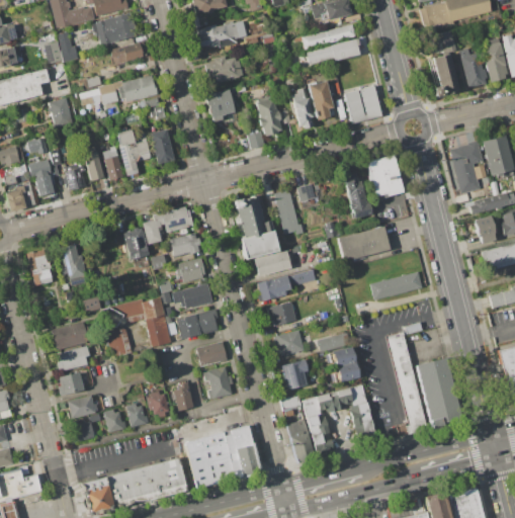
[(66,0),(67,1),(70,1),(71,6),(68,7),(69,10),(84,6),(84,8),(92,6),(94,18),(57,27),(50,0),(66,0)]
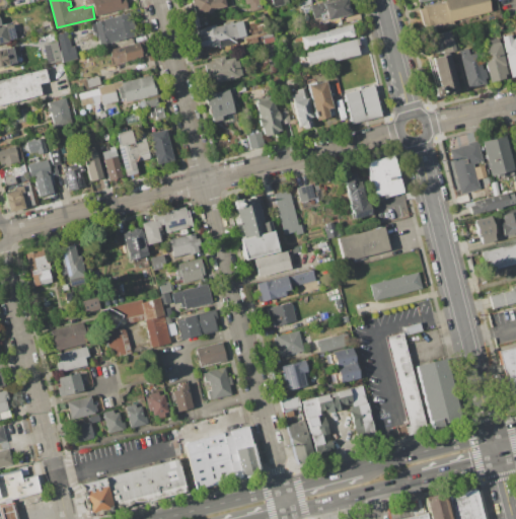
[(126,0),(128,7),(96,15),(93,3),(86,4),(85,0),(126,0)]
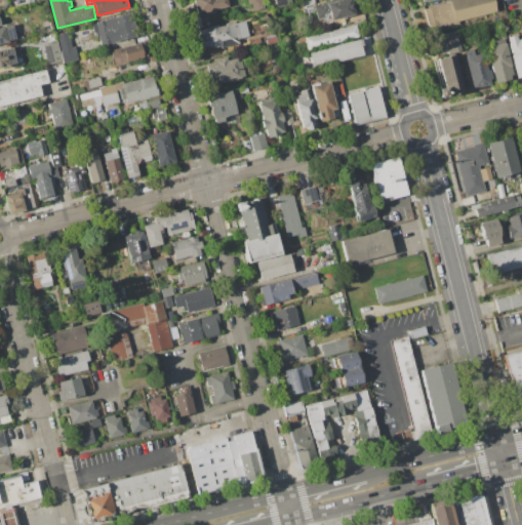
[(228,0),(230,6),(215,9),(216,11),(209,13),(208,11),(199,13),(195,0),(228,0)]
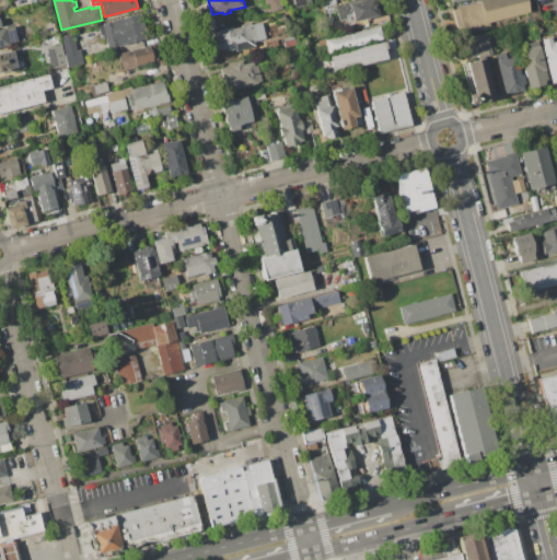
[(281,0),(285,9),(271,12),(270,8),(271,8),(270,3),(267,4),(266,0),(281,0)]
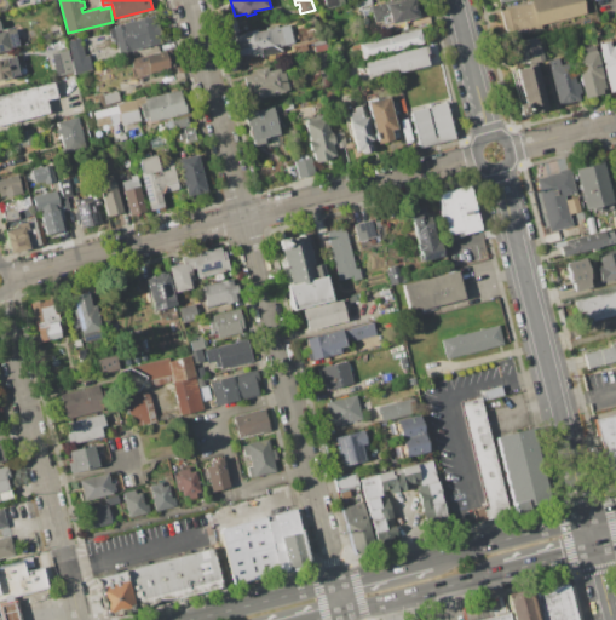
[(391,0),(414,0),(419,16),(391,23),(391,21),(385,23),(384,19),(375,22),(372,6),(391,0)]
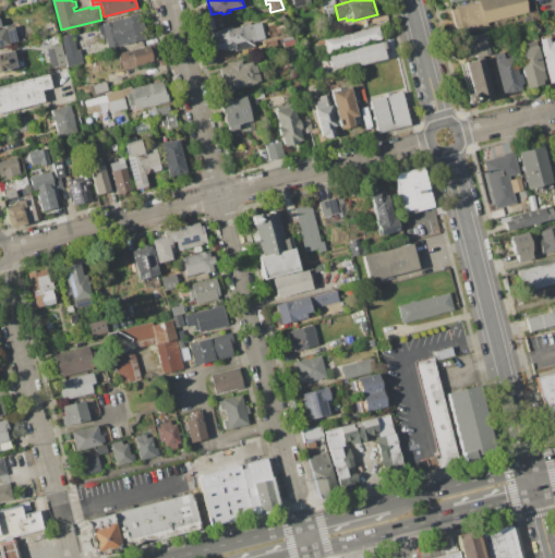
[(479,0),(526,0),(529,11),(489,22),(490,25),(478,28),(475,24),(457,28),(453,9),(480,2),(479,0)]
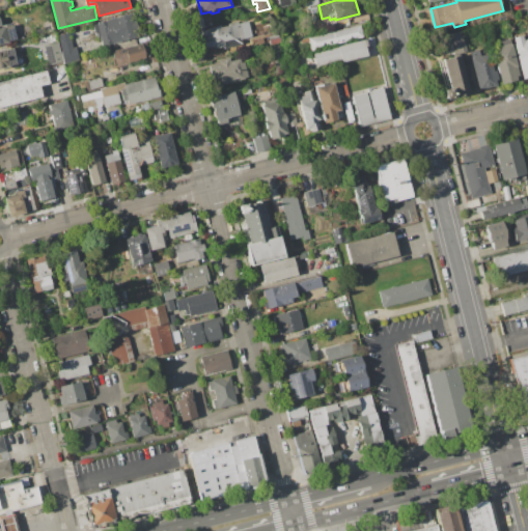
[(0,14),(3,27),(15,24),(18,38),(9,40),(9,43),(0,45),(0,14)]
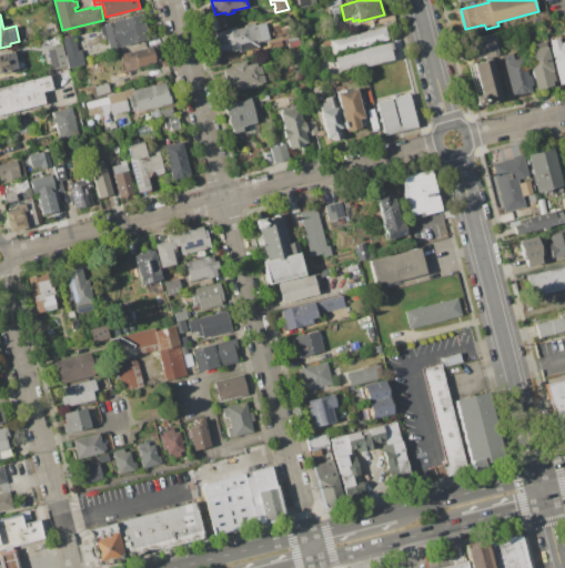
[(114,22),(114,21),(142,14),(144,22),(148,22),(149,30),(147,31),(149,39),(111,49),(109,40),(107,40),(106,34),(103,36),(101,26),(114,22)]
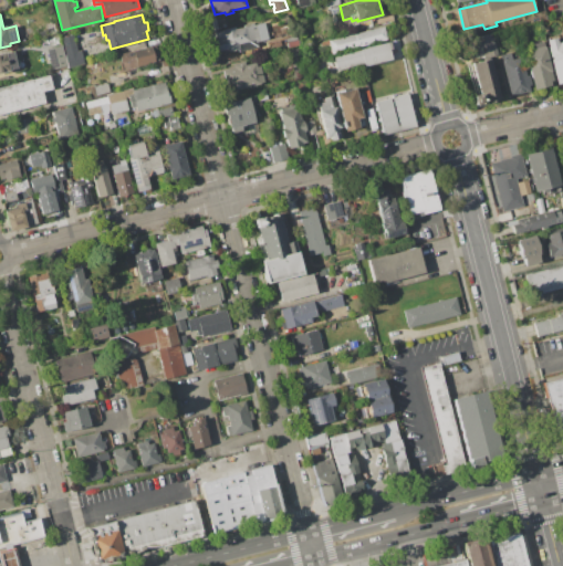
[(236,27),(236,29),(258,24),(259,28),(260,27),(263,40),(257,41),(256,40),(240,43),(241,49),(235,50),(229,51),(229,49),(220,51),(216,31),(236,27)]
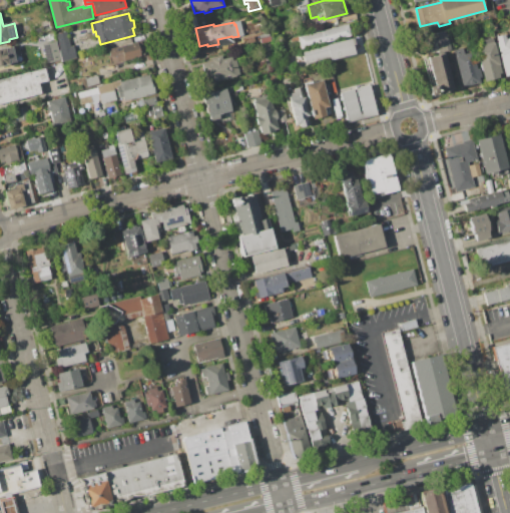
[(349,24),(352,35),(302,48),(299,36),(349,24)]
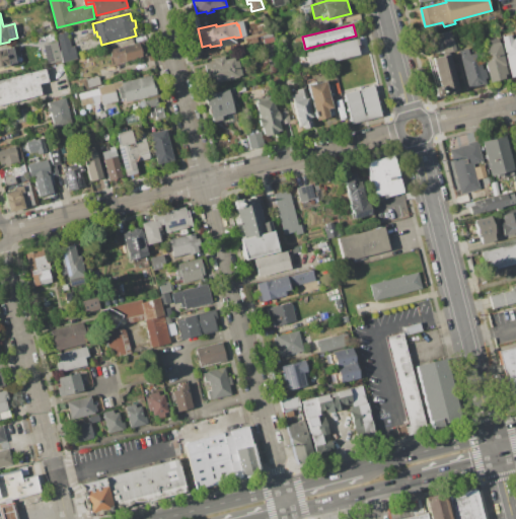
[(441,86),(434,58),(444,55),(439,33),(452,30),(457,50),(451,52),(460,91),(436,97),(434,87),(441,86)]
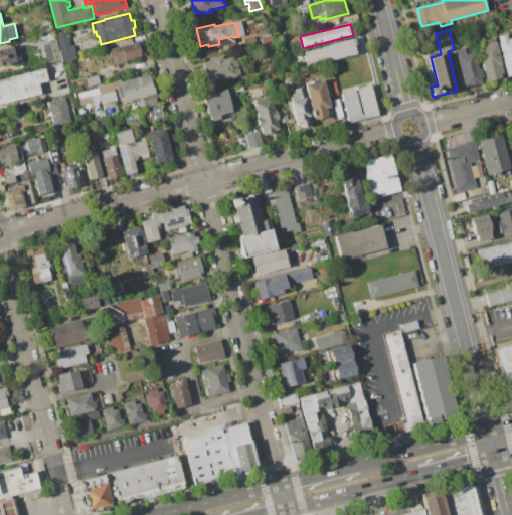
[(68,31),(72,46),(75,45),(78,57),(64,61),(57,34),(68,31)]
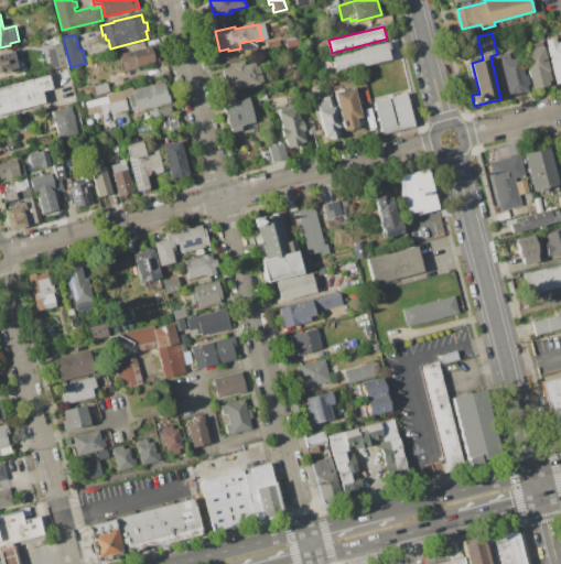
[(557,38),(558,43),(560,42),(560,83),(558,84),(548,47),(549,46),(547,40),(557,38)]
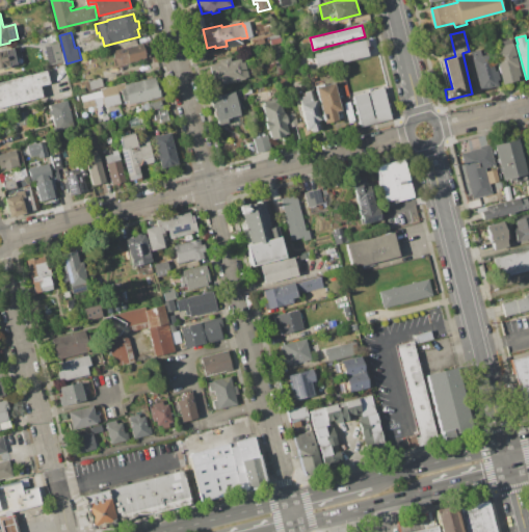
[(503,46),(502,42),(512,38),(522,75),(519,76),(520,79),(504,83),(495,48),(503,46)]
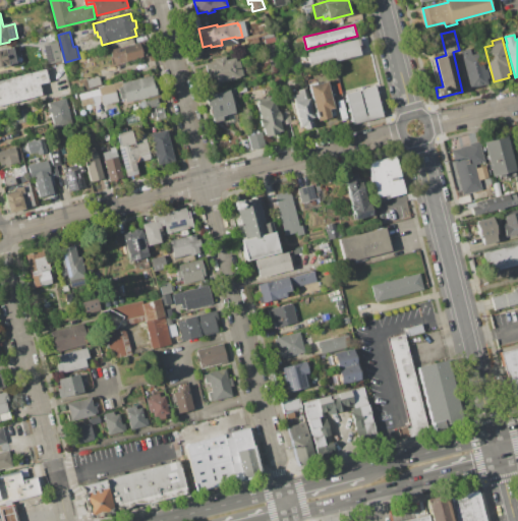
[(333,46),(332,45),(360,39),(361,45),(359,45),(361,54),(336,60),(336,58),(310,64),(307,52),(333,46)]
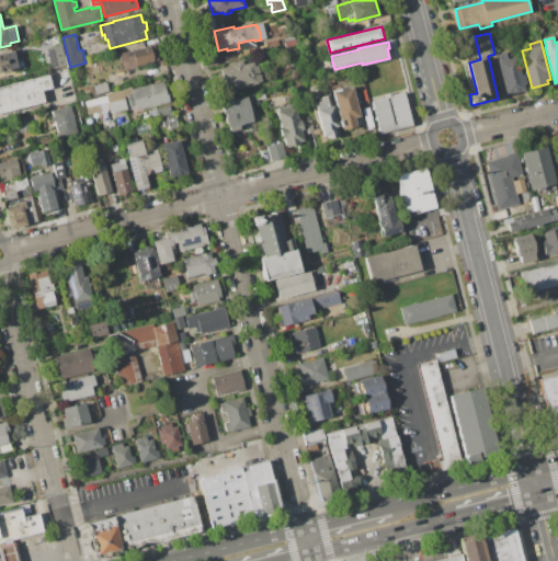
[(63,44),(68,65),(54,68),(48,47),(63,44)]
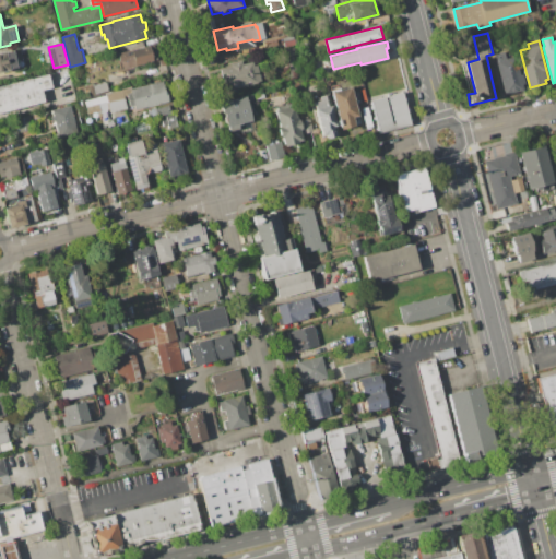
[(155,44),(160,60),(129,67),(127,60),(121,61),(119,52),(155,44)]
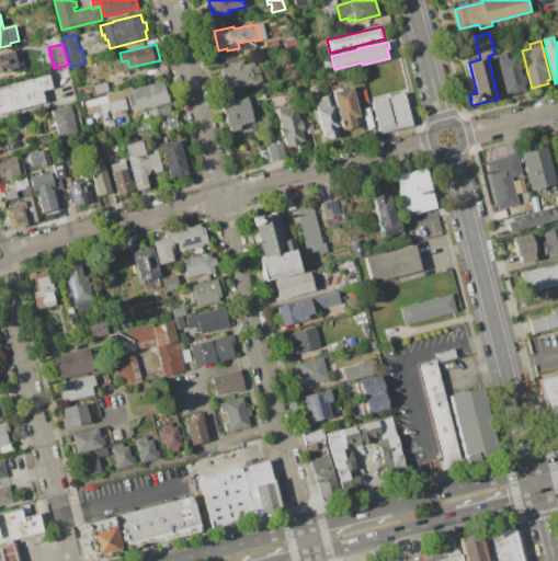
[(14,50),(18,67),(11,69),(11,70),(0,72),(0,53),(7,52),(14,50)]
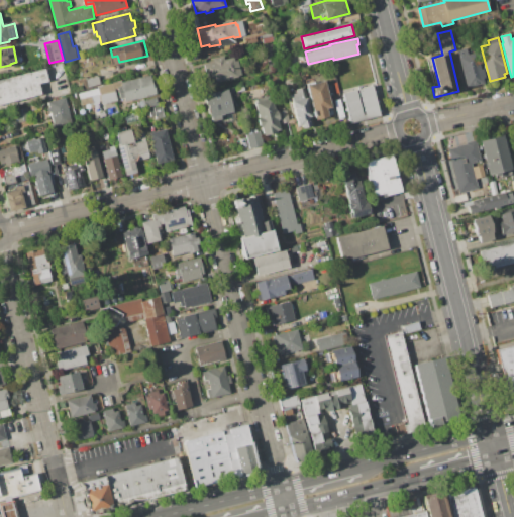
[(467,47),(469,55),(477,52),(482,70),(485,69),(487,77),(484,78),(485,83),(468,88),(458,50),(467,47)]
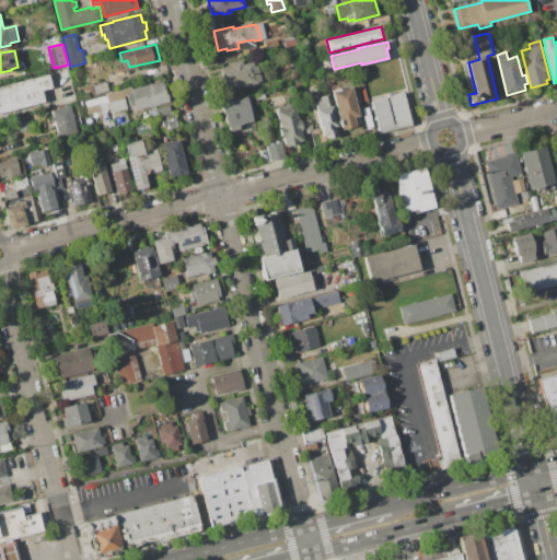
[(232,68),(231,63),(242,61),(243,65),(253,62),(254,66),(257,66),(262,81),(227,90),(221,70),(232,68)]
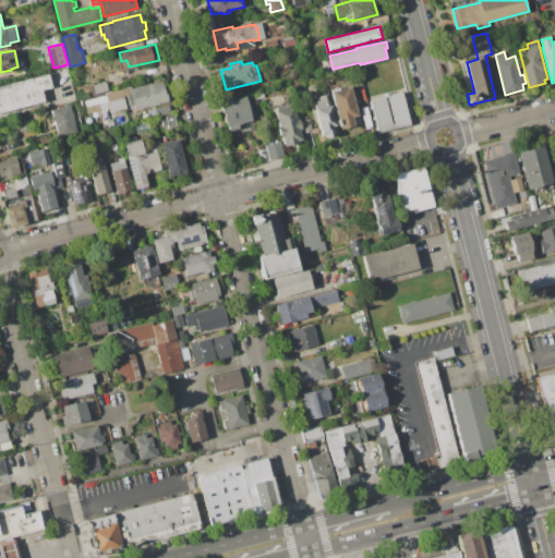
[(0,86),(50,74),(53,87),(43,89),(46,101),(0,112),(0,86)]
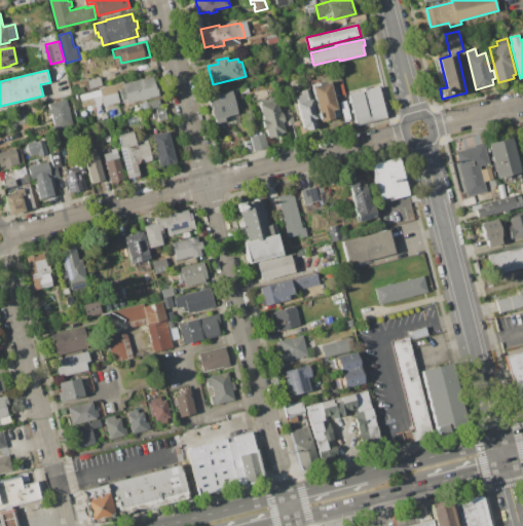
[(102,89),(101,88),(116,85),(115,83),(121,81),(124,80),(124,83),(153,76),(156,85),(157,85),(159,95),(127,103),(126,98),(122,99),(121,94),(120,89),(118,89),(121,102),(105,106),(105,103),(85,107),(84,107),(81,95),(102,89)]
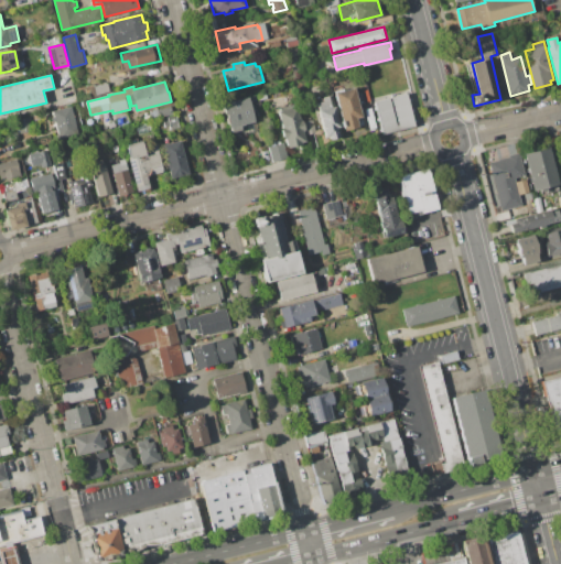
[(108,83),(110,90),(96,94),(95,86),(108,83)]
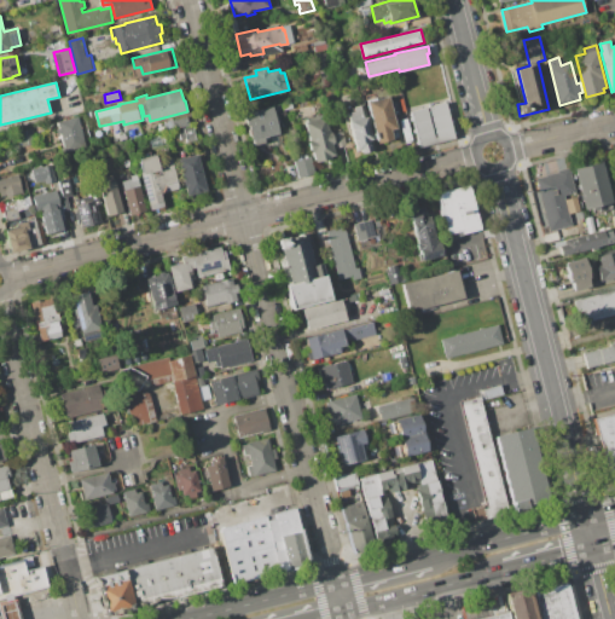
[(376,98),(376,100),(389,97),(396,128),(390,129),(393,140),(378,144),(377,138),(375,138),(373,133),(376,132),(367,100),(376,98)]
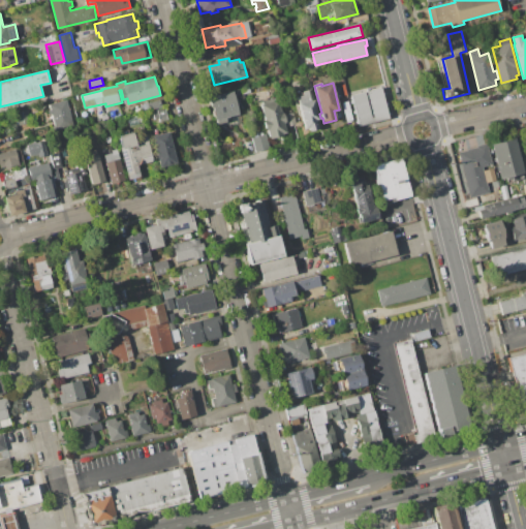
[(382,87),(390,118),(360,125),(352,95),(382,87)]
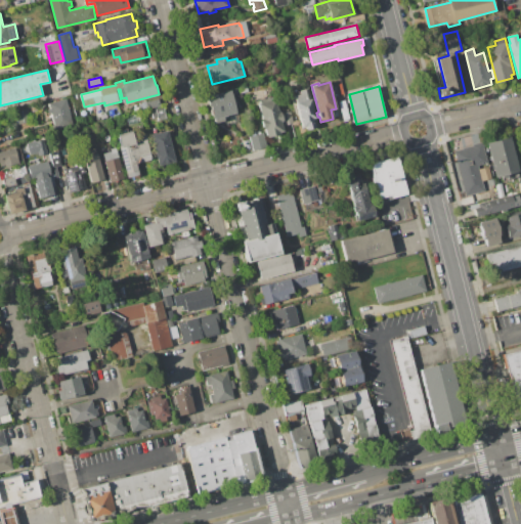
[(302,93),(301,90),(306,89),(306,92),(308,92),(310,99),(311,98),(316,118),(312,119),(314,128),(306,130),(305,126),(303,127),(295,95),(302,93)]
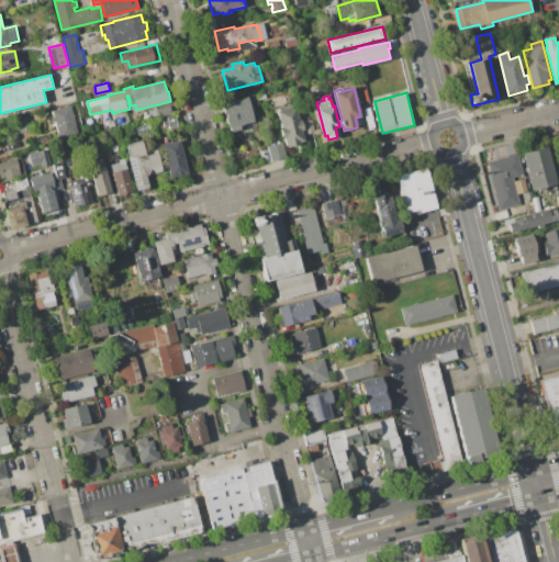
[(248,97),(255,121),(241,125),(243,130),(233,133),(232,127),(230,127),(224,103),(248,97)]
